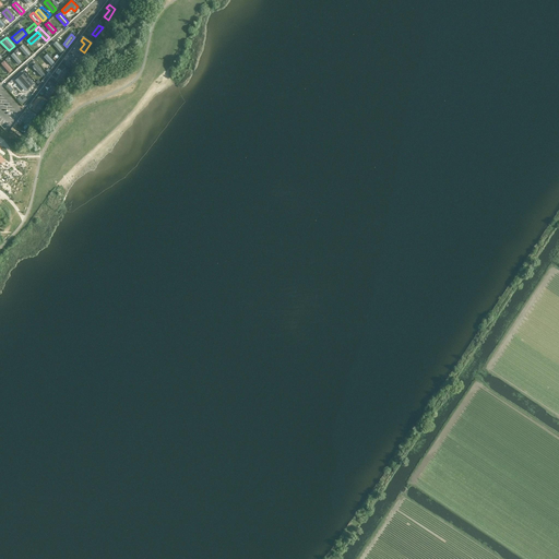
[(64,50),(57,42),(52,44),(61,54),(64,50)]
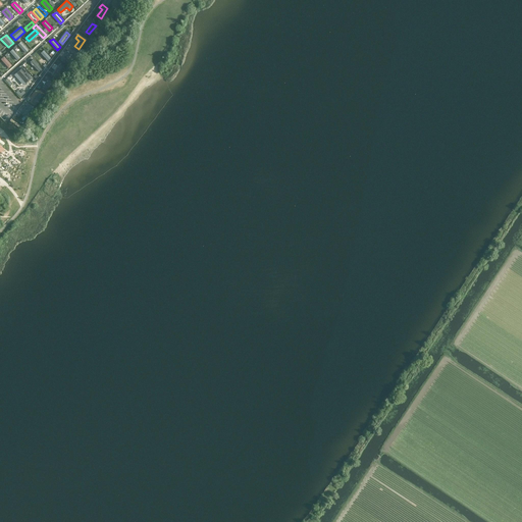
[(29,50),(20,42),(17,45),(25,53),(29,50)]
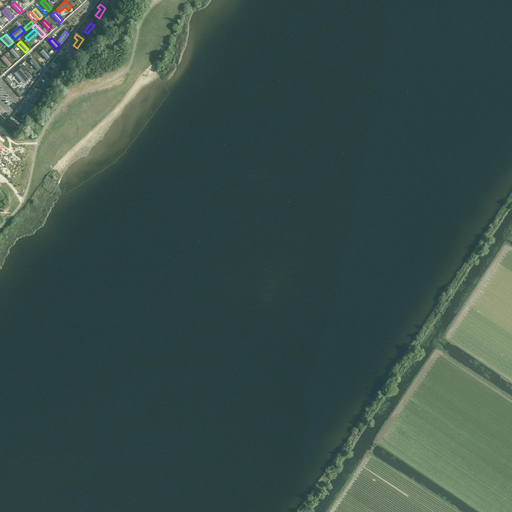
[(44,43),(41,47),(48,53),(51,50),(44,43)]
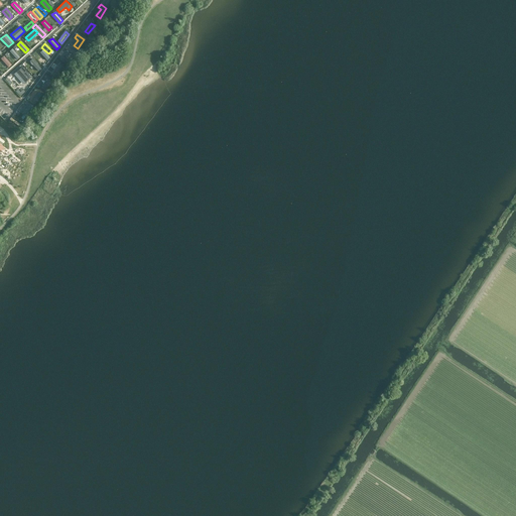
[(16,45),(13,47),(18,54),(21,52),(16,45)]
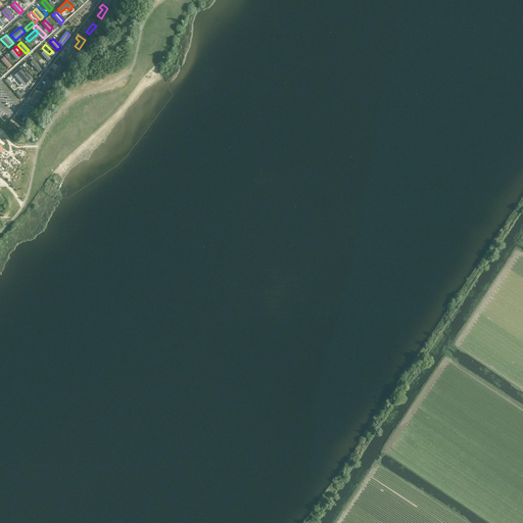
[(20,58),(13,49),(10,52),(17,60),(20,58)]
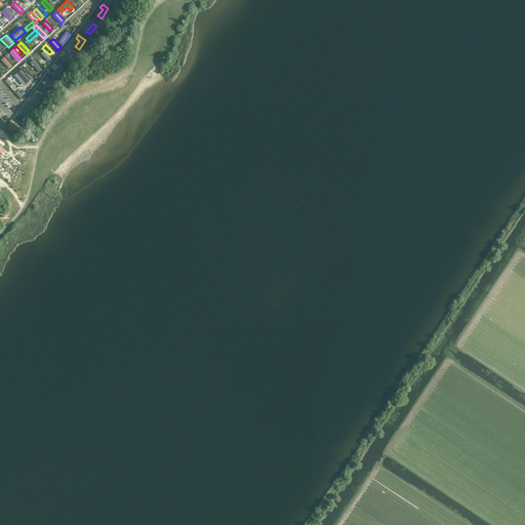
[(51,58),(44,50),(41,53),(48,62),(51,58)]
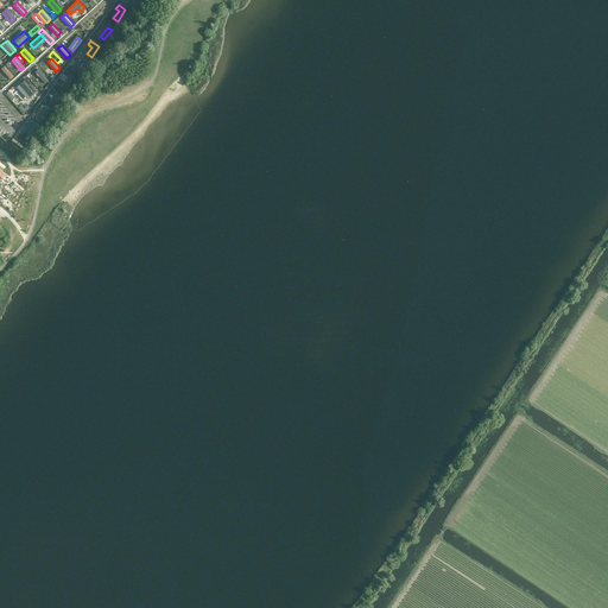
[(82,61),(73,73),(77,75),(86,64),(82,61)]
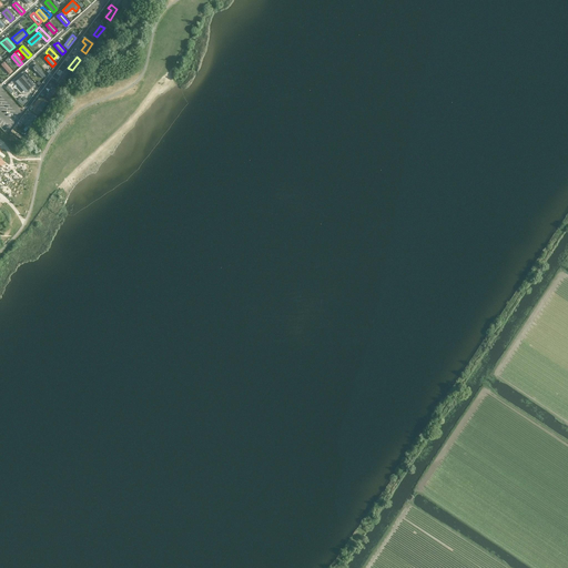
[(46,72),(50,69),(42,60),(38,63),(46,72)]
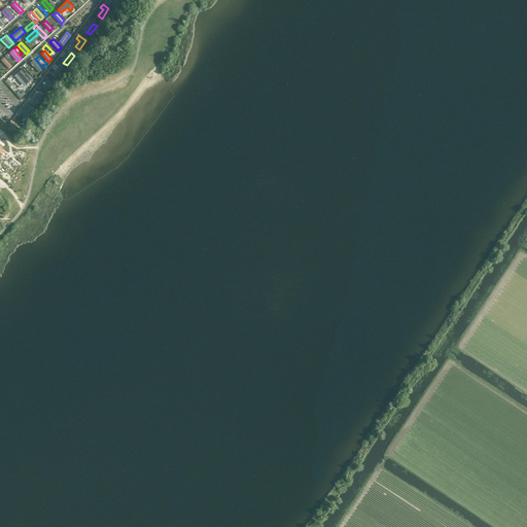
[(12,66),(4,57),(1,60),(9,69),(12,66)]
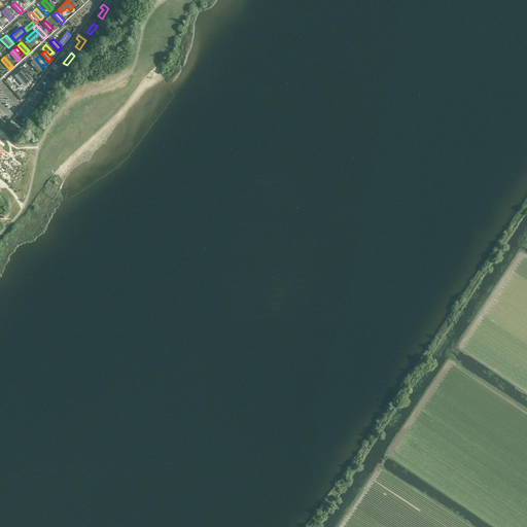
[(42,70),(34,60),(31,62),(39,72),(42,70)]
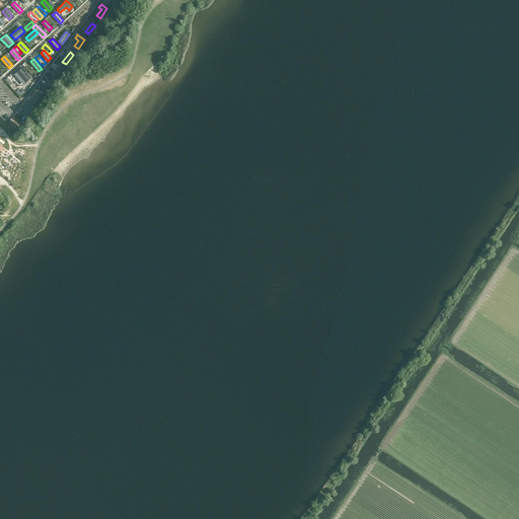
[(26,66),(35,76),(39,73),(29,64),(26,66)]
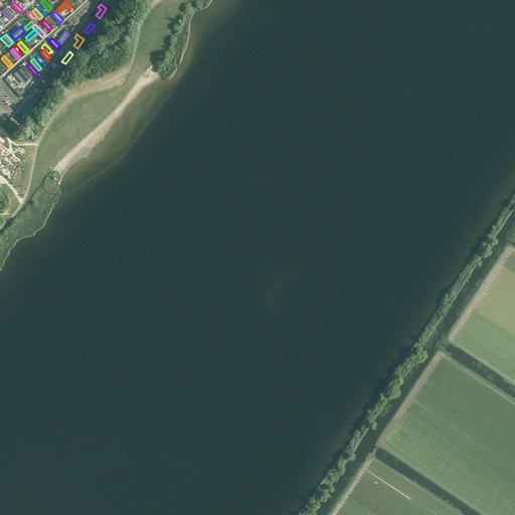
[(55,76),(63,66),(59,63),(52,74),(55,76)]
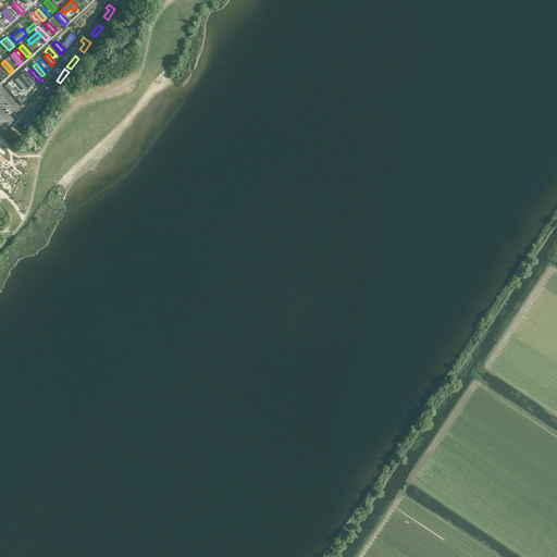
[(28,88),(34,83),(25,73),(19,78),(28,88)]
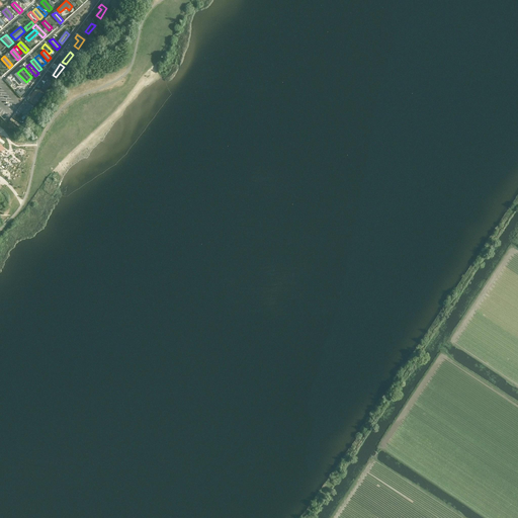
[(52,82),(49,79),(41,89),(45,92),(52,82)]
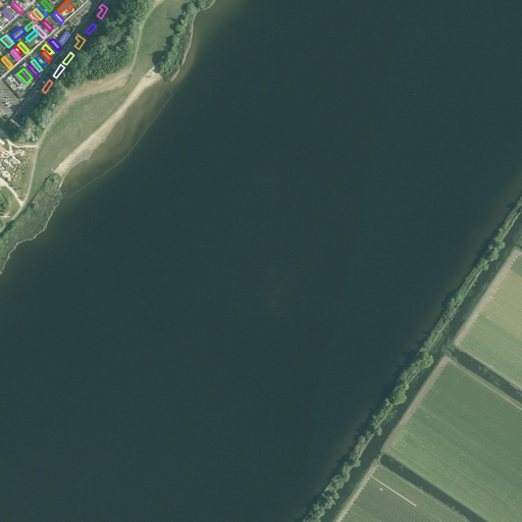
[(44,96),(40,93),(33,101),(37,104),(44,96)]
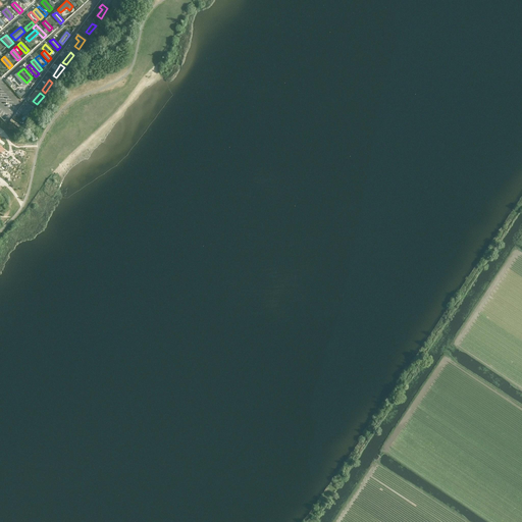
[(20,113),(27,104),(23,102),(18,111),(20,113)]
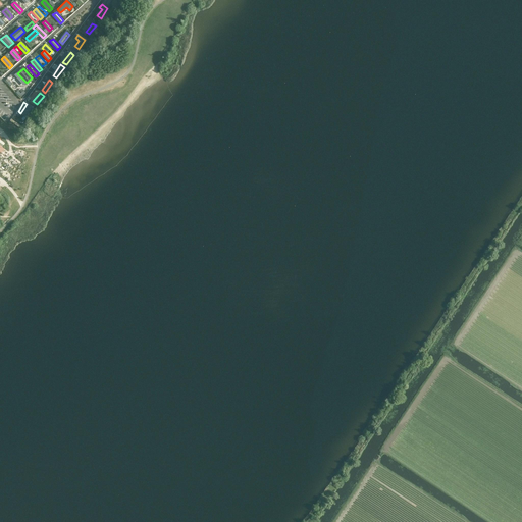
[(28,116),(34,107),(30,105),(23,113),(28,116)]
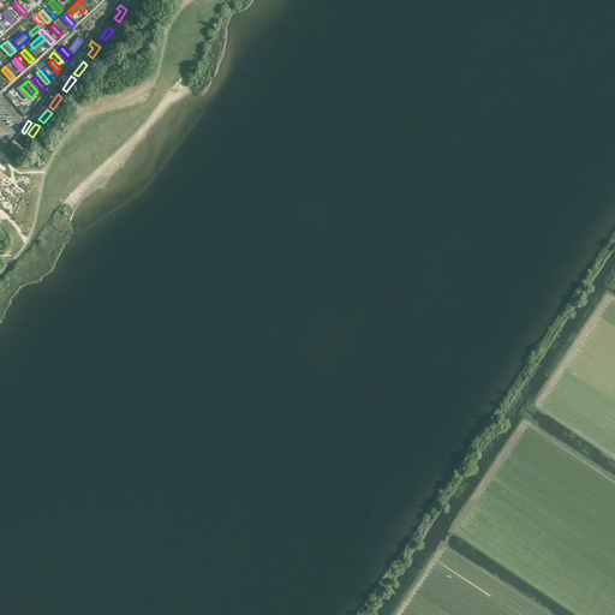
[(17,148),(24,138),(18,135),(11,144),(17,148)]
